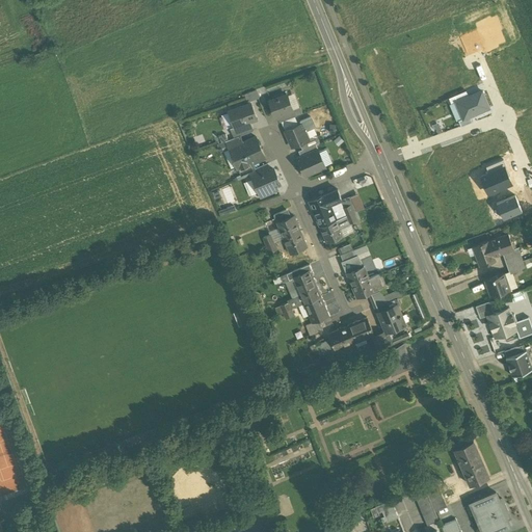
[(488,23),(490,29),(496,26),(500,25),(498,19),(488,23)]
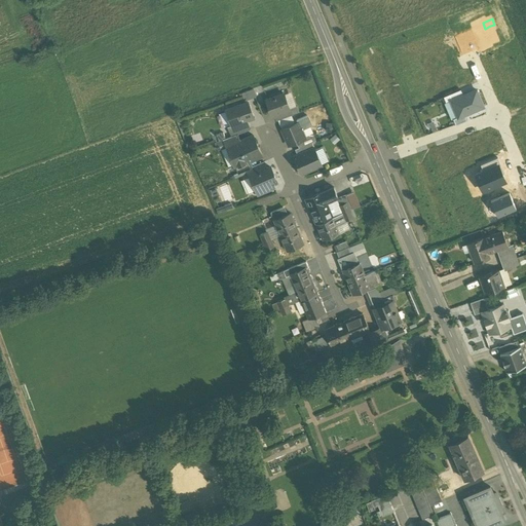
[(474,33),(480,47),(496,41),(490,26),(485,29),(474,33)]
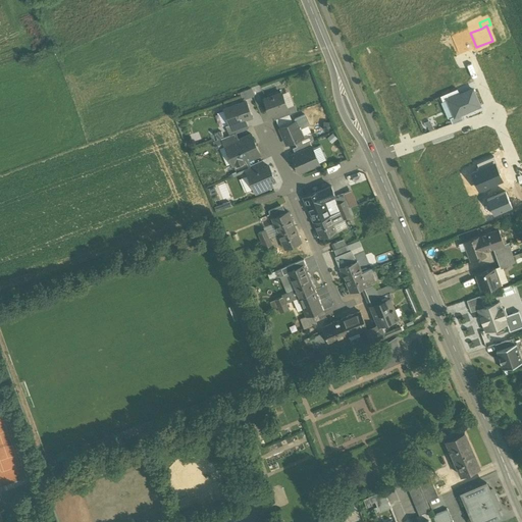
[(453,38),(457,48),(471,42),(467,32),(453,38)]
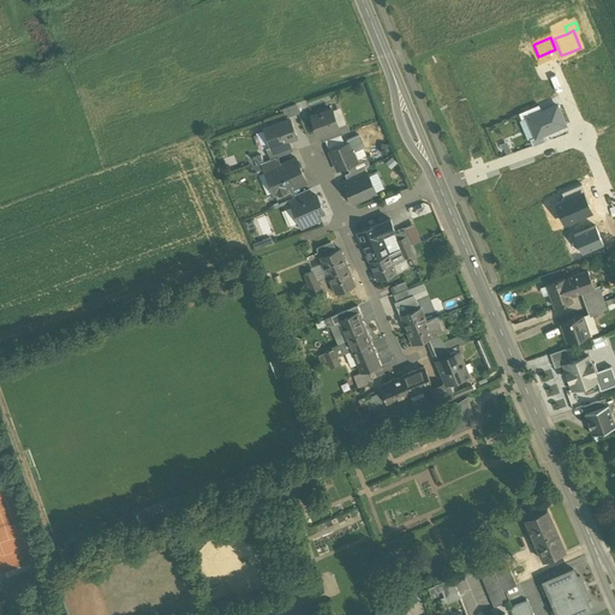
[(296,106),(282,111),(286,119),(298,114),(296,106)]
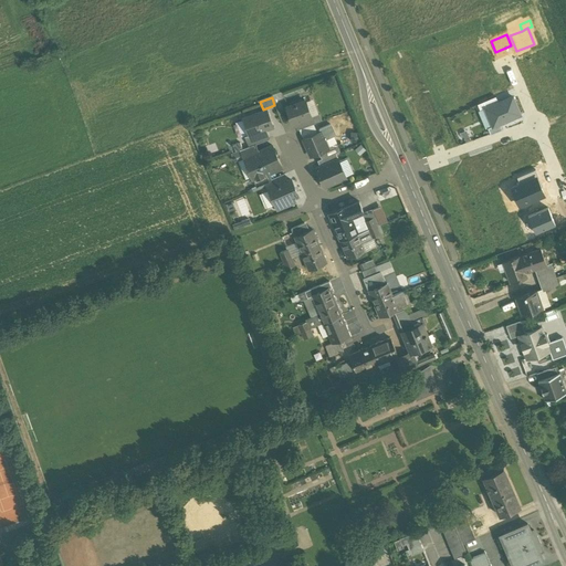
[(480,112),(485,109),(499,104),(496,97),(478,105),(480,112)]
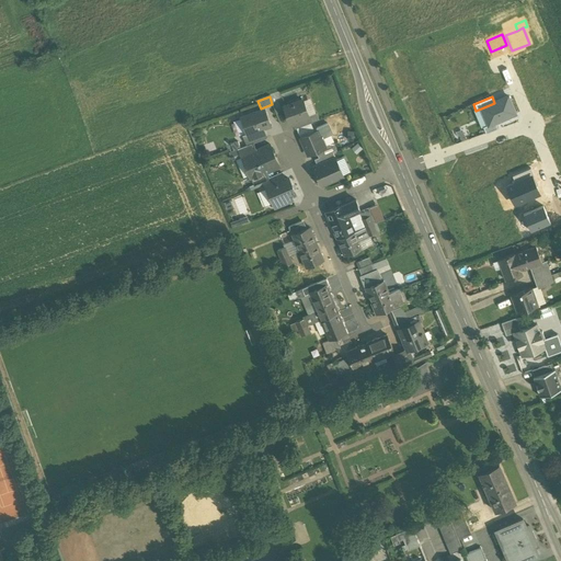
[(489,125),(489,126),(495,124),(516,115),(508,96),(494,103),(481,109),(489,125)]
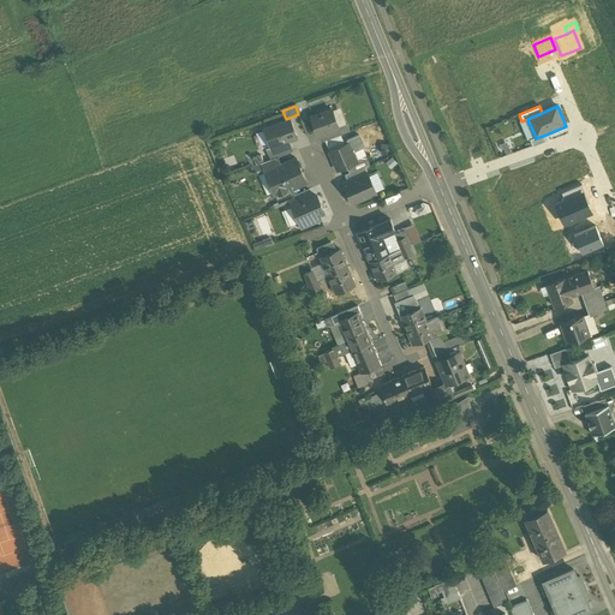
[(332,111),(311,119),(316,130),(318,129),(321,135),(322,133),(338,129),(332,111)]
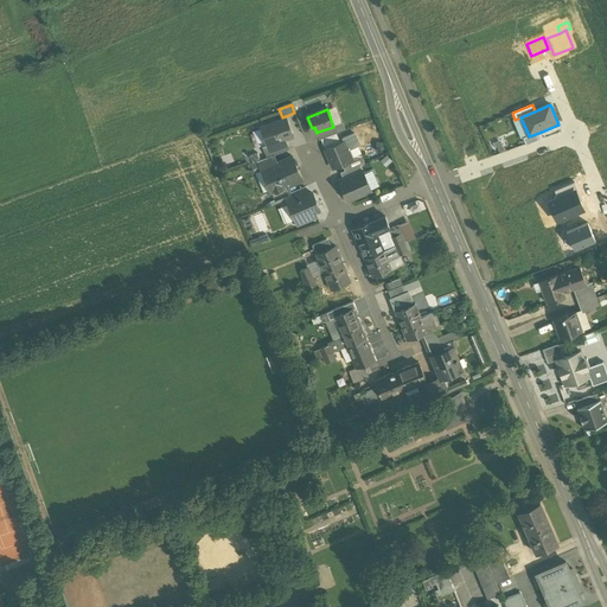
[(286,119),(261,128),(267,145),(267,146),(283,140),(292,136),(286,119)]
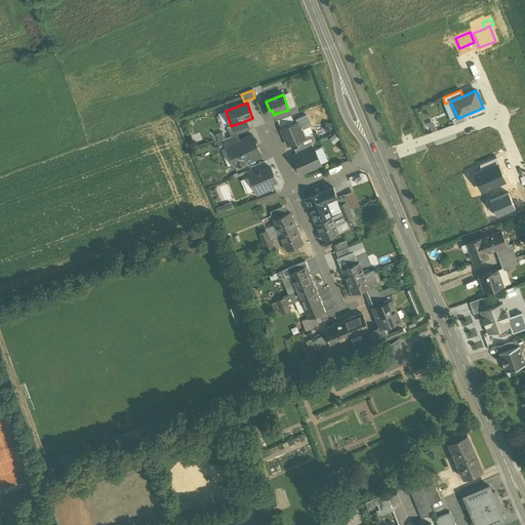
[(288,110),(275,114),(278,120),(298,114),(296,107),(288,110)]
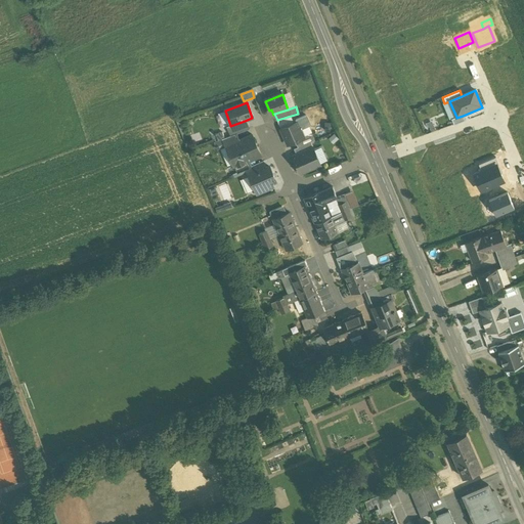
[(451,119),(454,125),(466,121),(463,116),(456,118),(456,117),(451,119)]
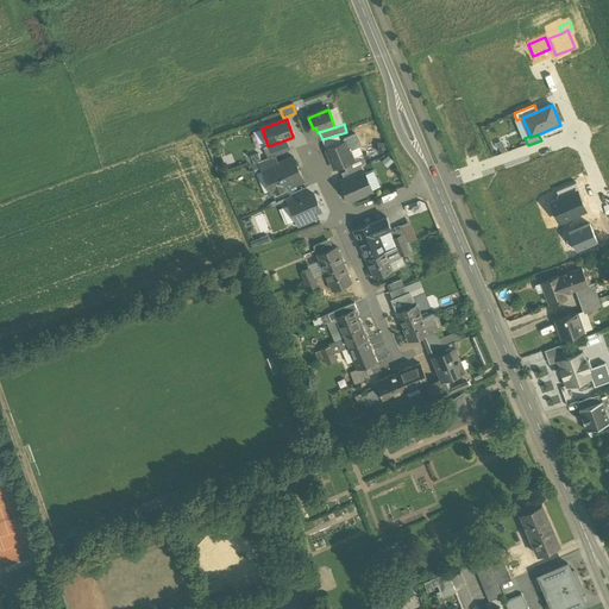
[(326,151),(334,170),(343,165),(353,162),(352,159),(350,152),(360,146),(356,136),(344,140),(345,143),(326,151)]
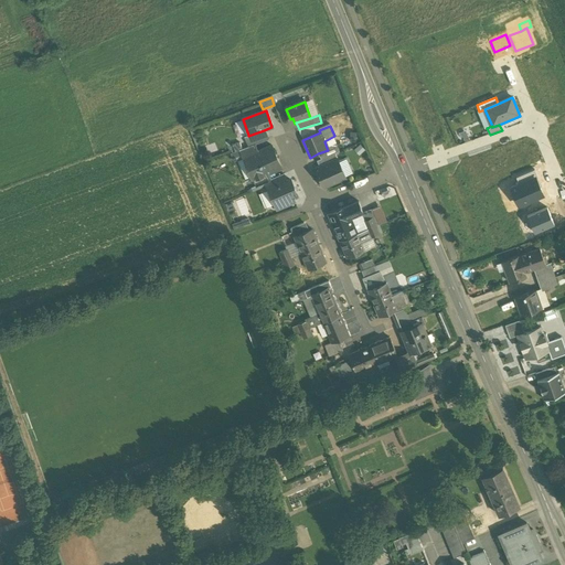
[(264,130),(248,136),(248,135),(245,136),(249,148),(254,146),(268,140),(264,130)]
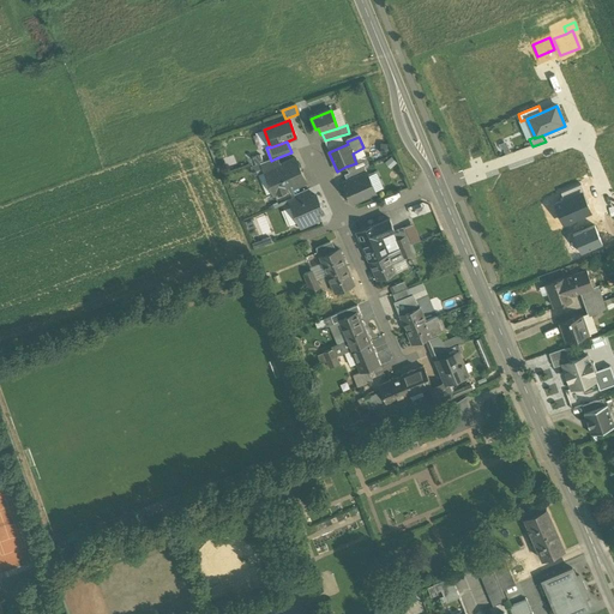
[(365,156),(355,161),(356,163),(345,167),(349,174),(365,168),(369,166),(365,156)]
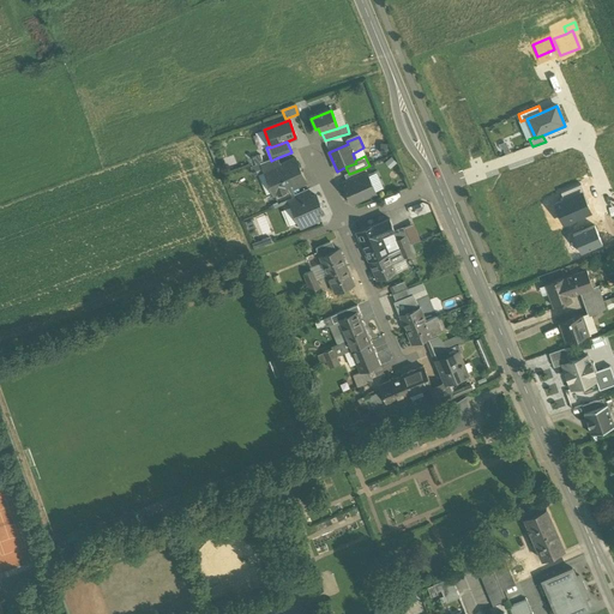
[(271,161),(260,164),(265,173),(280,166),(276,158),(271,161)]
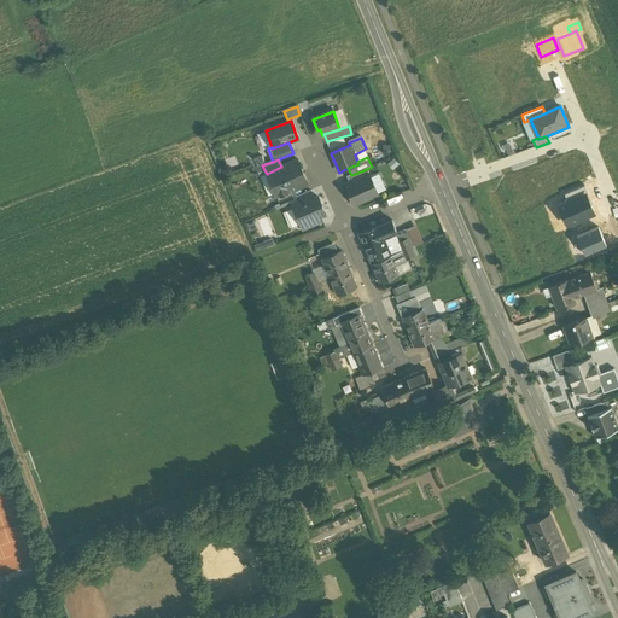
[(281,167),(267,174),(277,198),(292,191),(308,185),(297,159),(281,167)]
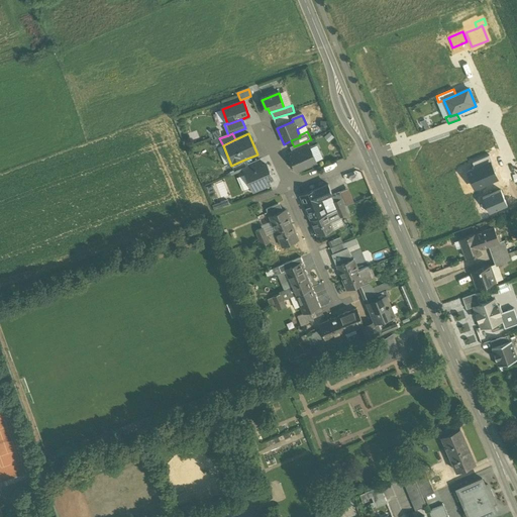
[(294,146),(290,148),(293,153),(309,146),(307,141),(294,146)]
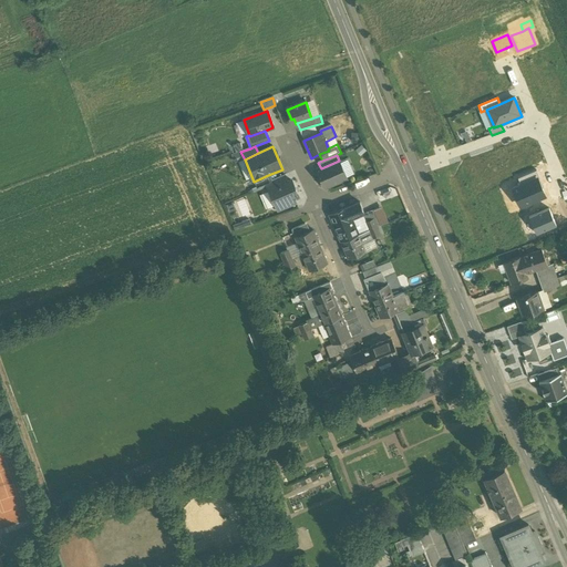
[(321,168),(317,171),(325,188),(347,179),(339,161),(321,168)]
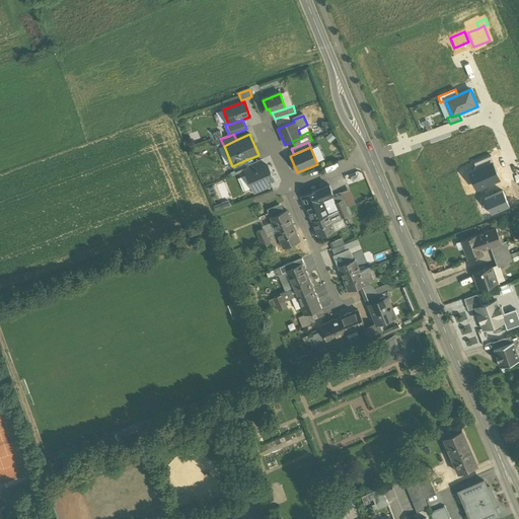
[(490,157),(474,163),(477,169),(492,163),(490,157)]
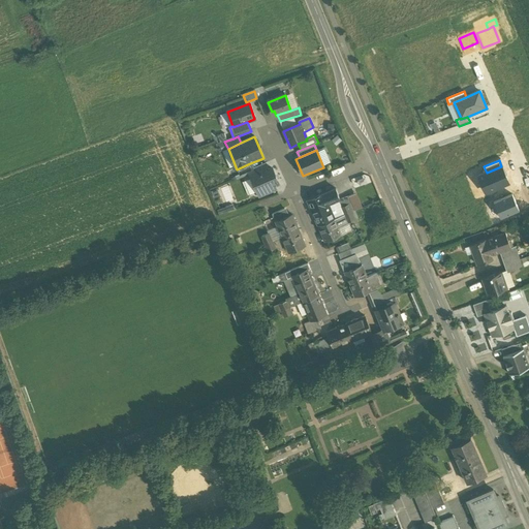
[(250,163),(237,169),(240,176),(248,172),(253,169),(250,163)]
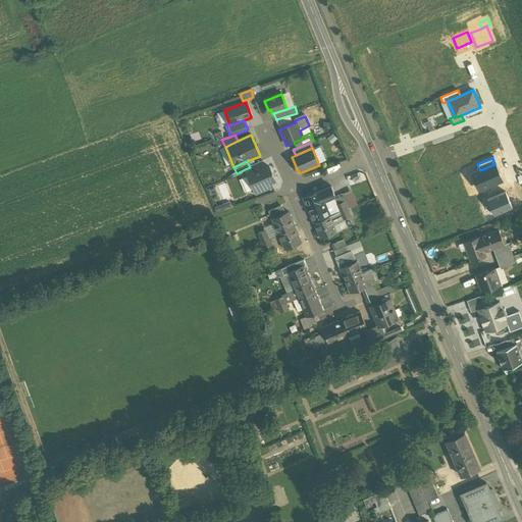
[(250,167),(245,169),(248,176),(264,169),(262,162),(250,167)]
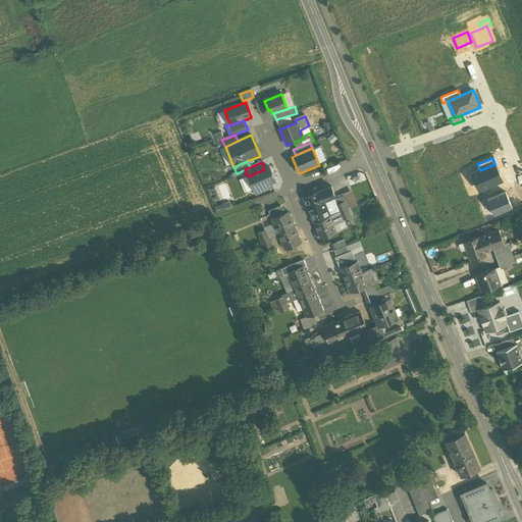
[(494,164),(480,170),(472,174),(479,191),(502,180),(494,164)]
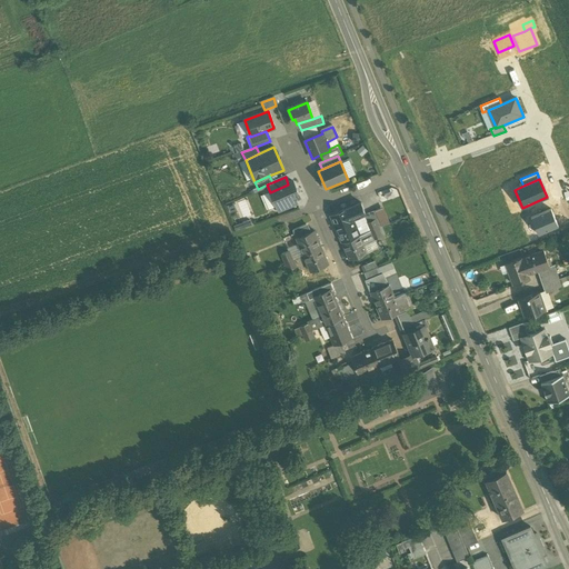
[(288,185),(270,192),(277,208),(293,201),(299,198),(292,182),(288,185)]
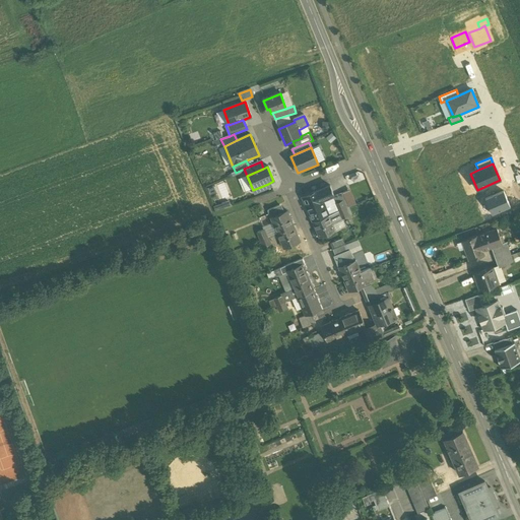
[(268,184),(253,190),(256,195),(270,189),(268,184)]
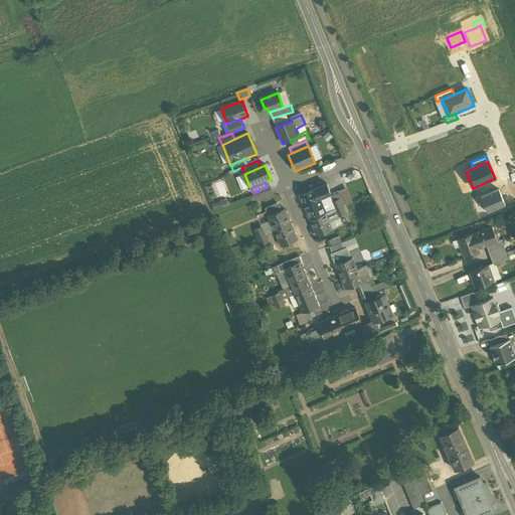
[(327,184),(299,196),(304,205),(319,199),(320,199),(329,195),(331,194),(327,184)]
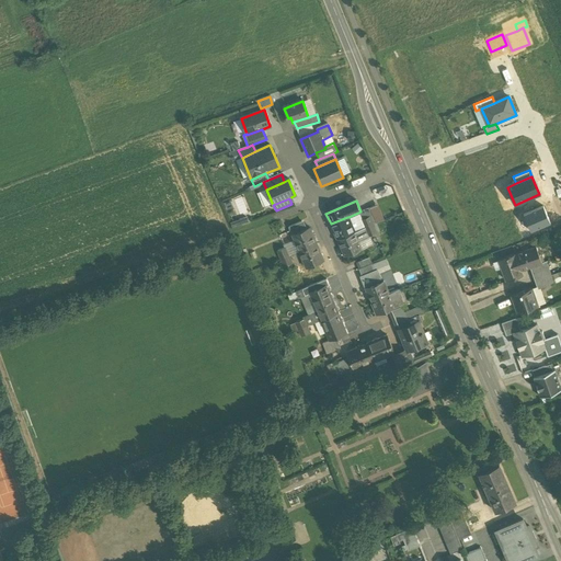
[(524,215),(529,230),(550,221),(544,207),(524,215)]
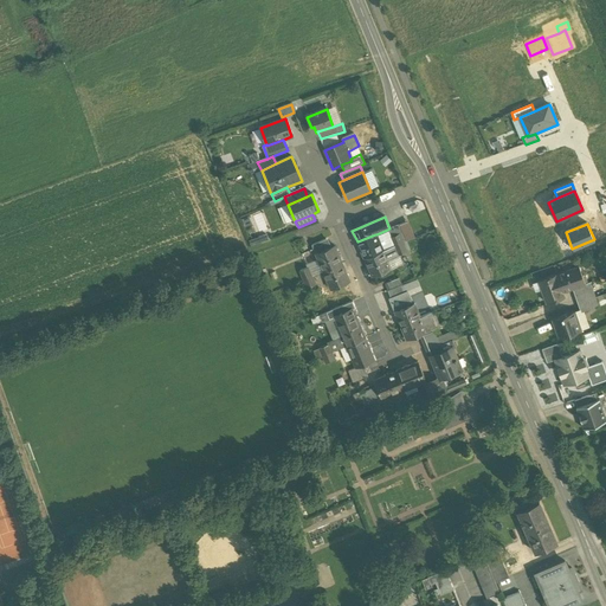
[(387,230),(376,234),(384,252),(394,247),(391,238),(387,230)]
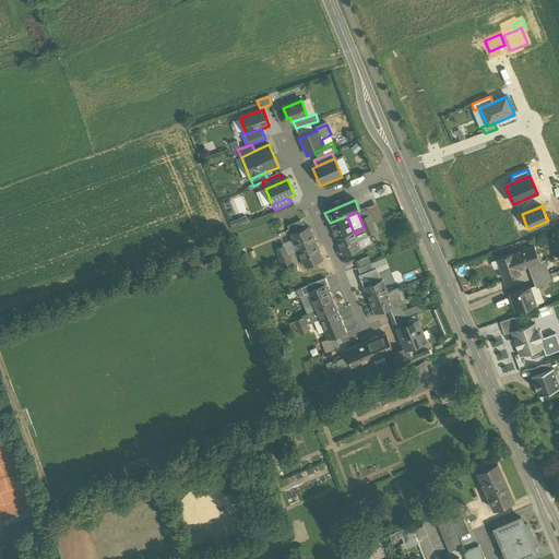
[(346,216),(330,223),(334,233),(337,239),(354,233),(347,216),(346,216)]
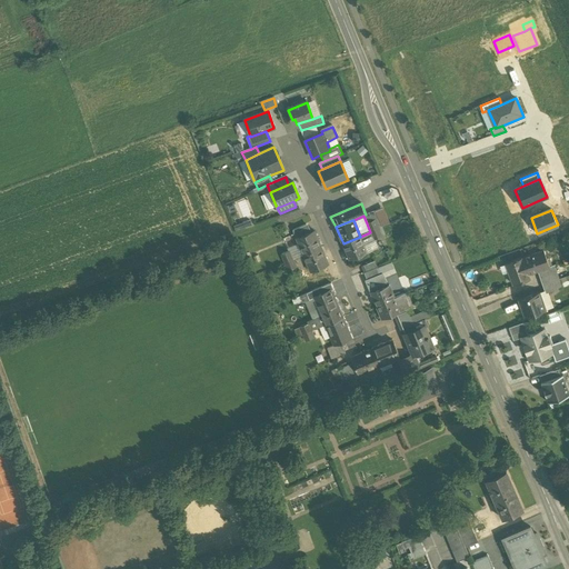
[(367,223),(370,232),(379,229),(376,220),(367,223)]
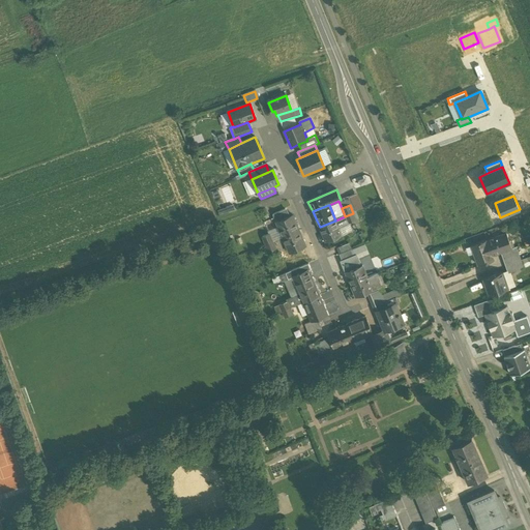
[(285,210),(272,215),(275,223),(288,217),(285,210)]
